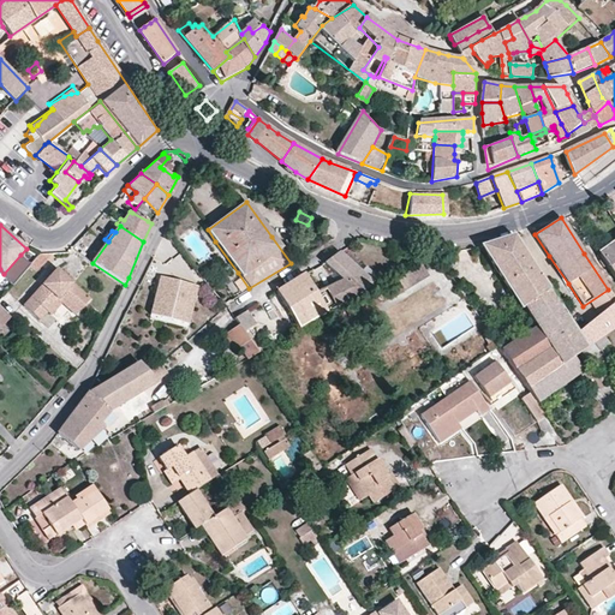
[(530,315),(538,327),(544,335),(508,359),(517,372),(537,402),(563,384),(583,370),(580,366),(573,357),(584,351),(587,348),(587,347),(578,332),(556,299),(521,248),(513,236),(481,245),(517,300),(526,316),(530,315)]
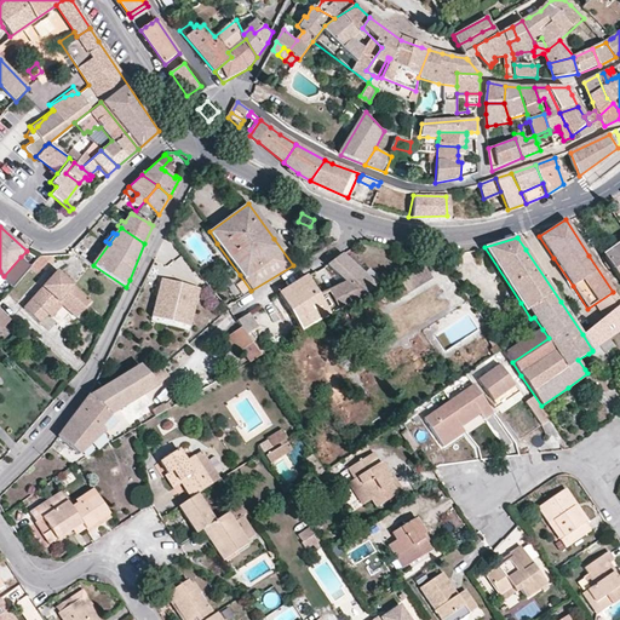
[(619,241),(602,254),(619,281),(619,241)]
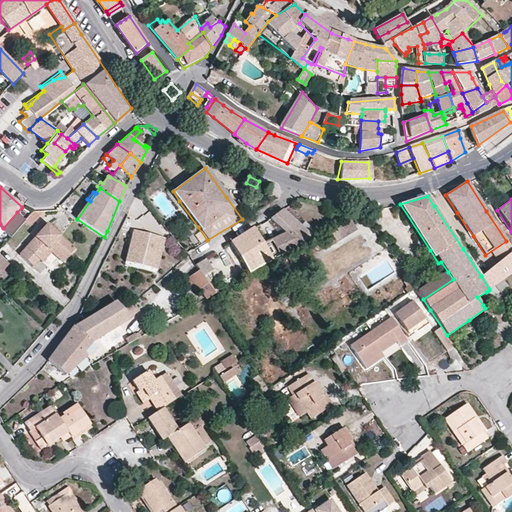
[(26,219),(31,224),(43,210),(33,210),(26,219)]
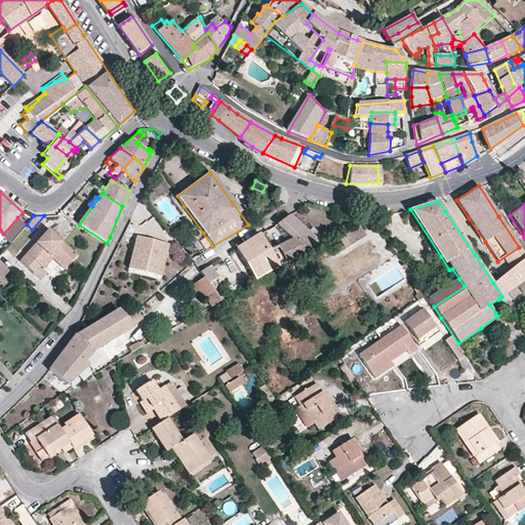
[(269,250),(279,266),(318,242),(288,215),(276,224),(279,227),(290,238),(269,250)]
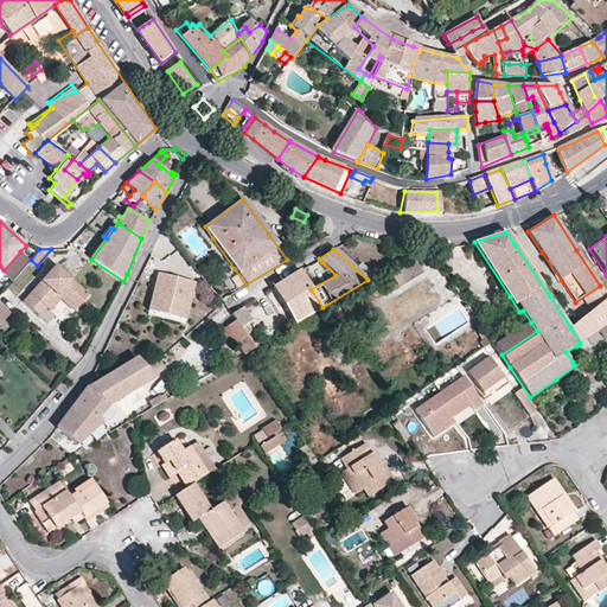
[(31,260),(20,251),(4,270),(14,279),(31,260)]
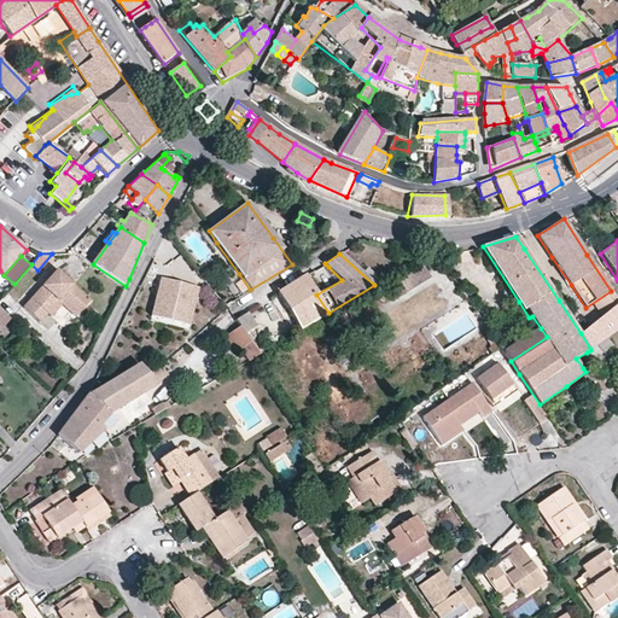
[(430,279),(423,262),(395,275),(402,291),(430,279)]
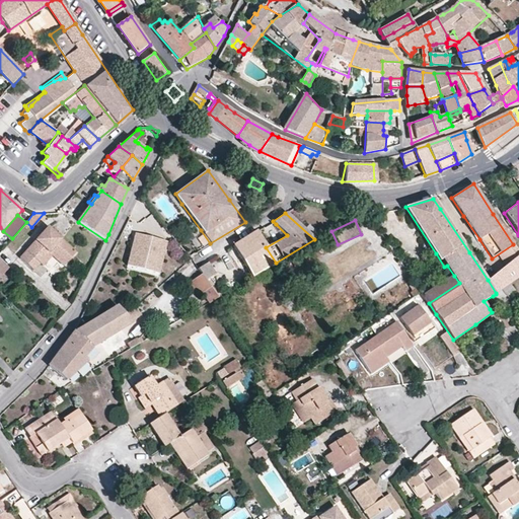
[(20,257),(33,270),(53,249),(67,262),(76,252),(73,249),(57,234),(49,227),(40,236),(31,245),(33,248),(29,252),(27,250),(20,257)]
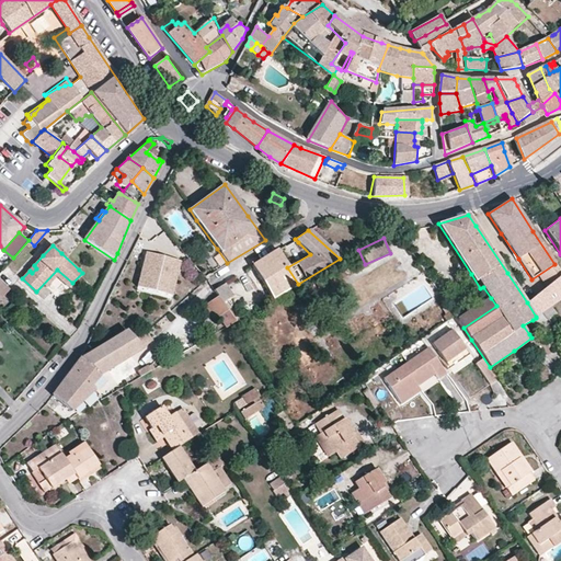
[(275,250),(250,266),(263,288),(271,300),(298,284),(287,267),(275,250)]
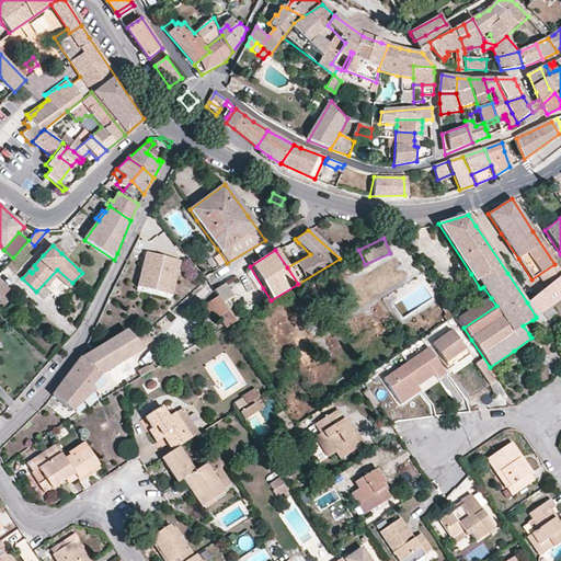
[(181,261),(150,253),(149,258),(146,256),(140,275),(150,277),(147,289),(172,296),(181,261)]
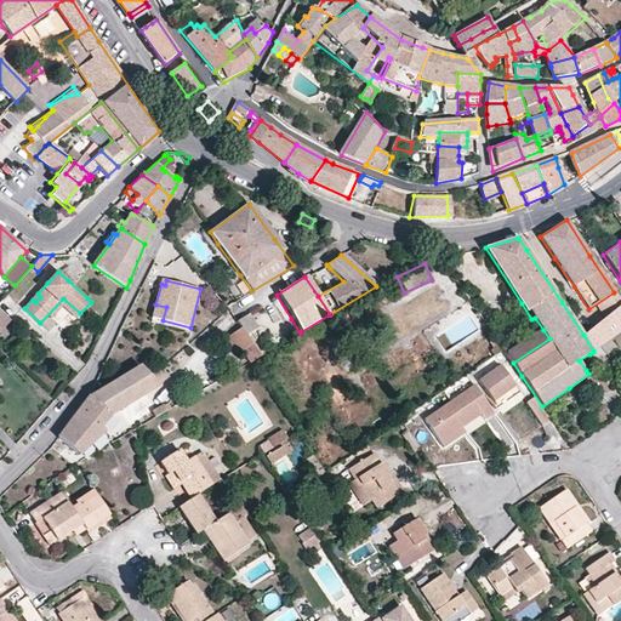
[(45,326),(63,306),(77,318),(80,313),(63,298),(40,323),(45,326)]
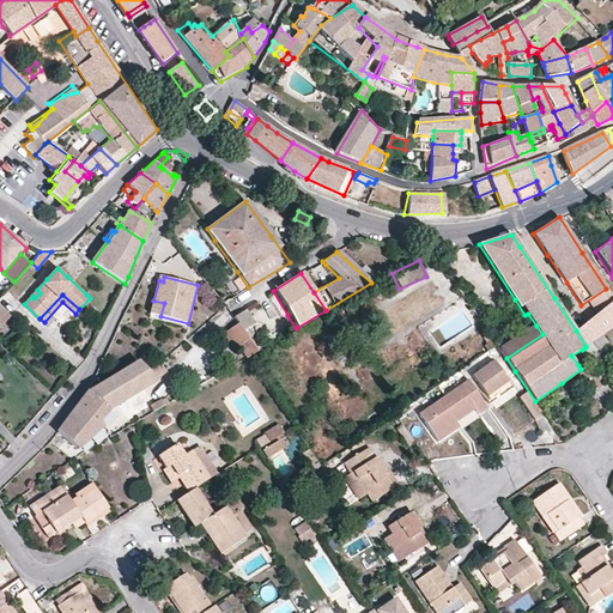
[(598,304),(602,310),(612,302),(612,299),(610,295),(598,304)]
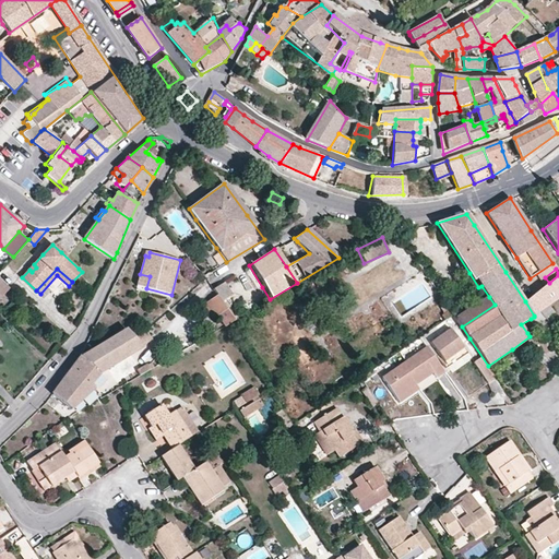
[(150,276),(140,274),(137,286),(146,288),(150,276)]
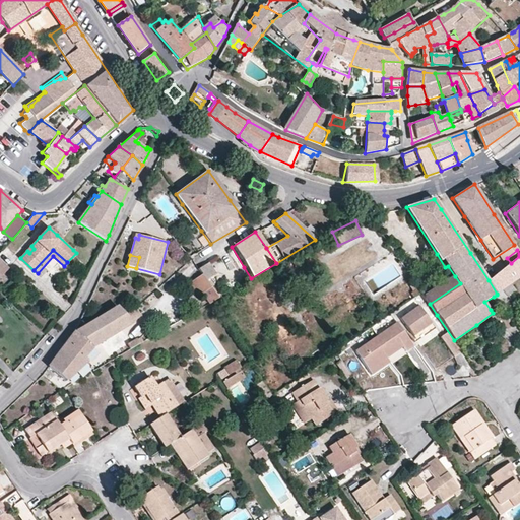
[(489,280),(497,294),(519,276),(519,256),(511,263),(489,280)]
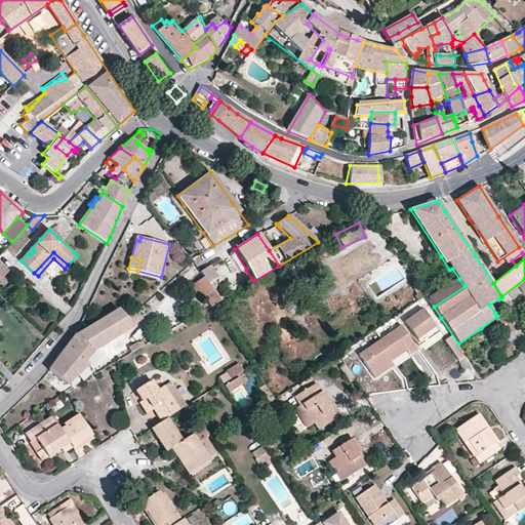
[(0,281),(10,270),(0,260),(0,281)]
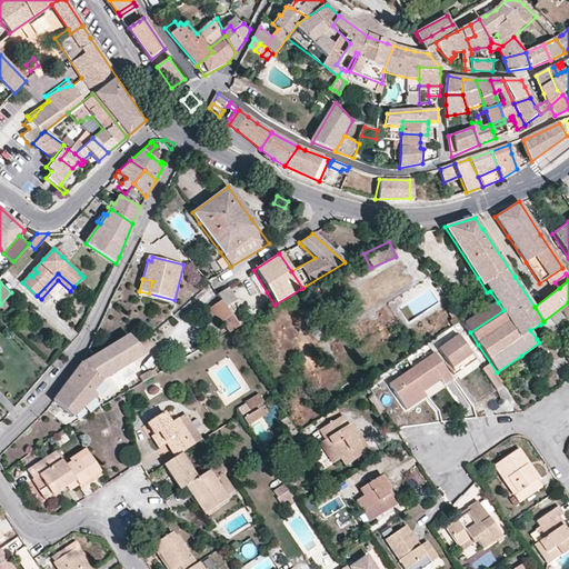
[(225,307),(235,300),(227,287),(216,295),(221,301),(225,307)]
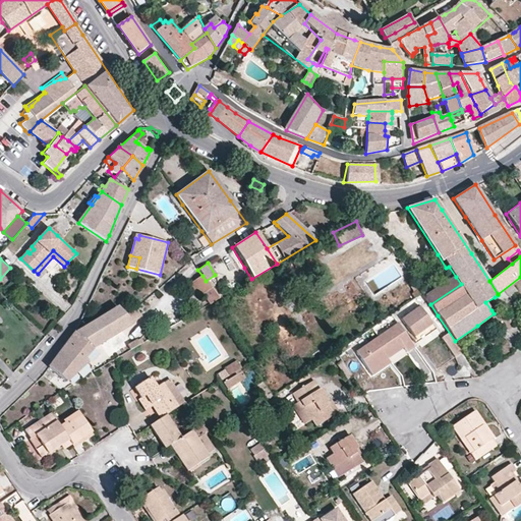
[(203,276),(192,282),(199,292),(209,285),(206,281),(203,276)]
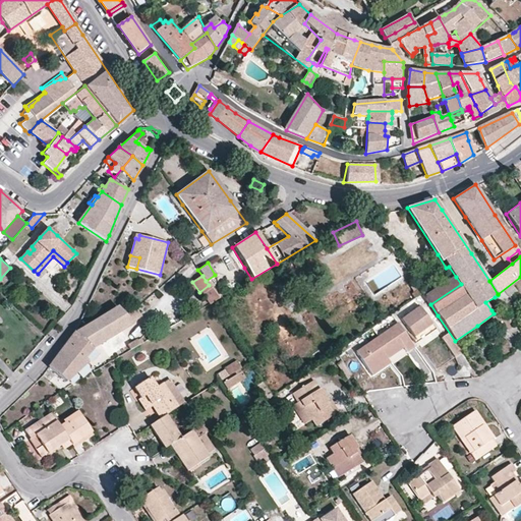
[(461,284),(456,277),(425,297),(430,304),(461,284)]
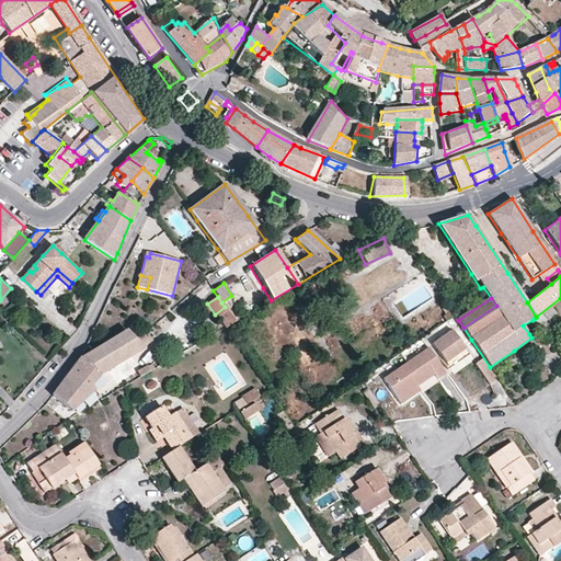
[(225,307),(215,315),(225,328),(236,321),(225,307)]
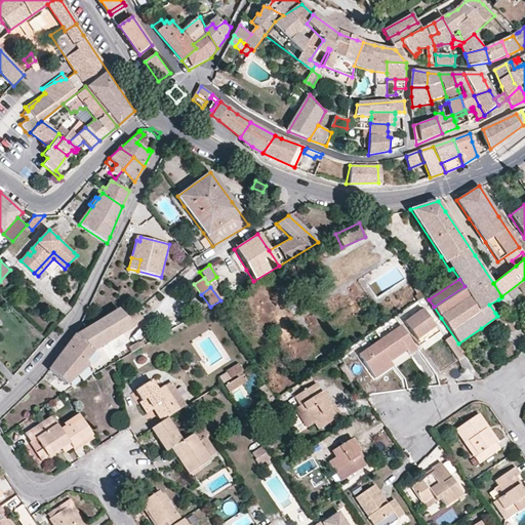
[(400,315),(404,321),(422,309),(418,304),(400,315)]
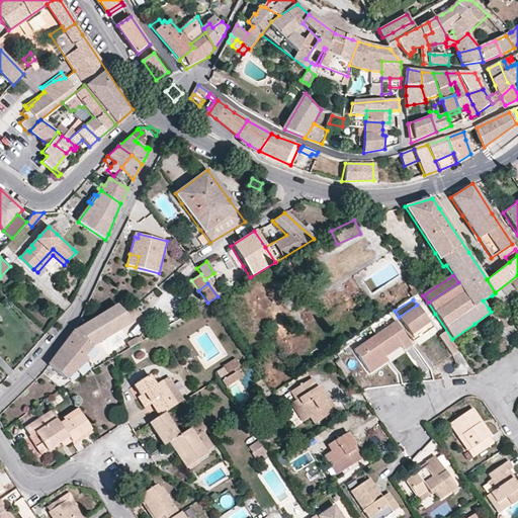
[(417,305),(399,317),(416,340),(433,328),(417,305)]
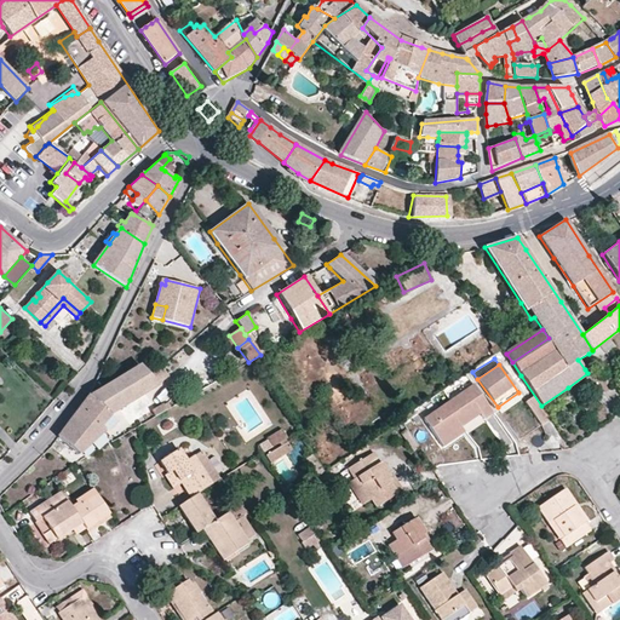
[(141,366),(126,374),(90,396),(113,414),(133,403),(160,386),(171,377),(165,369),(154,380),(147,372),(141,366)]
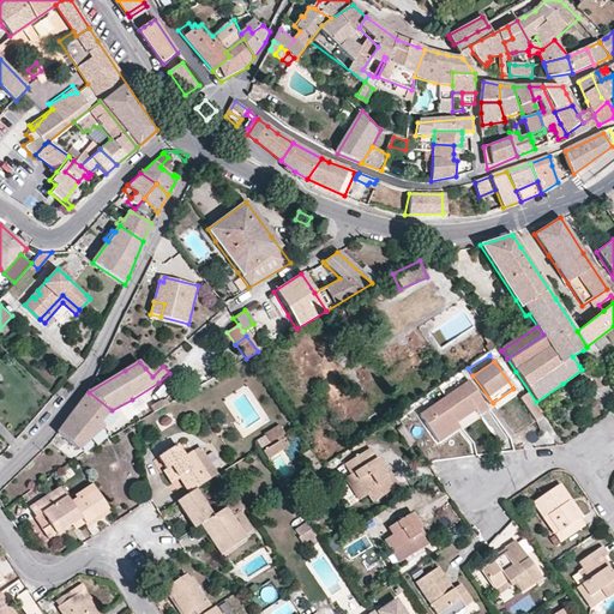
[(145,368),(152,377),(163,366),(149,368),(145,368)]
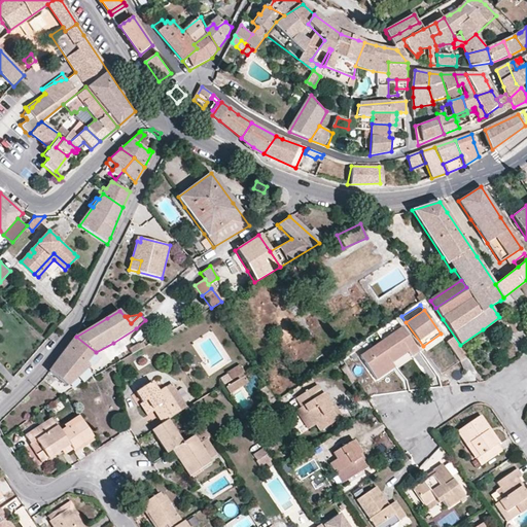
[(465,353),(460,345),(443,319),(438,322),(449,339),(446,341),(457,358),(465,353)]
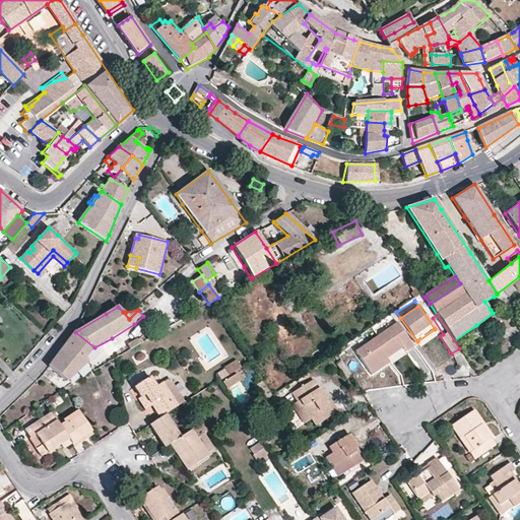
[(355,351),(370,371),(388,358),(403,347),(406,350),(413,345),(397,322),(355,351)]
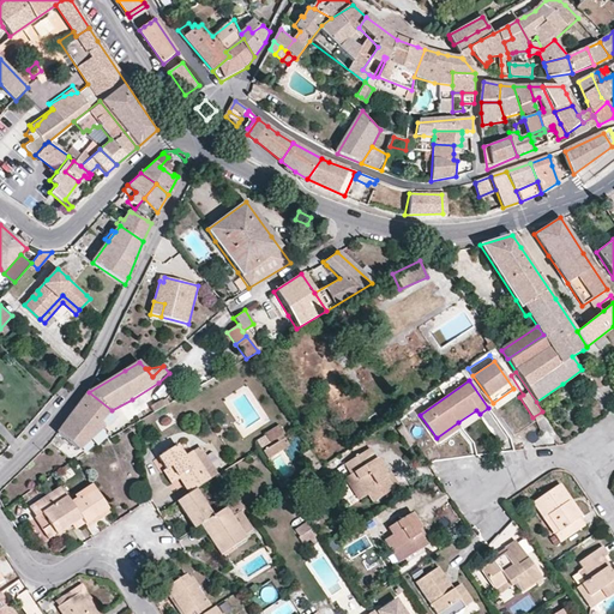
[(89,392),(83,401),(95,410),(91,415),(101,422),(112,410),(89,392)]
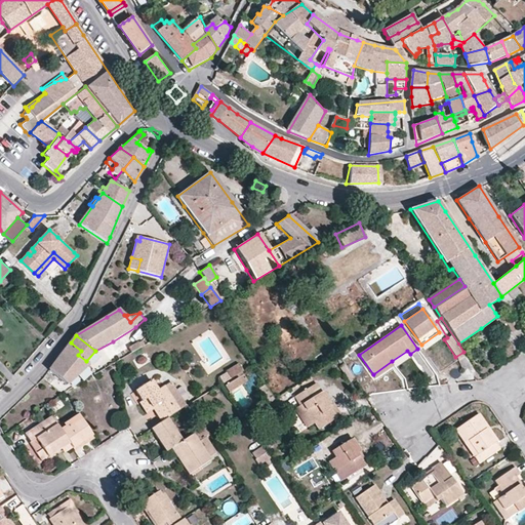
[(129,347),(132,352),(146,345),(144,340),(140,342),(139,340),(129,347)]
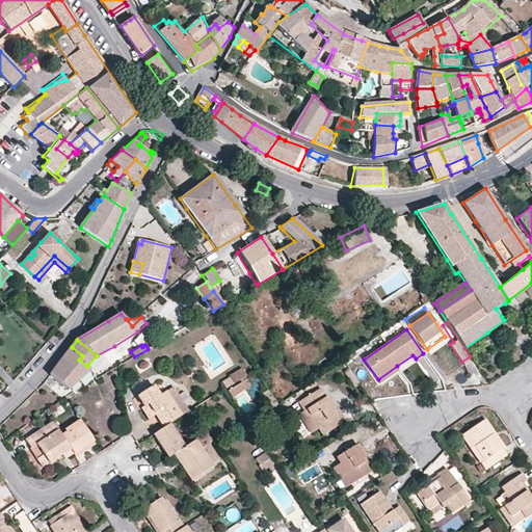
[(82,355),(72,347),(50,375),(68,389),(69,389),(91,370),(91,369),(87,366),(79,360),(82,355)]
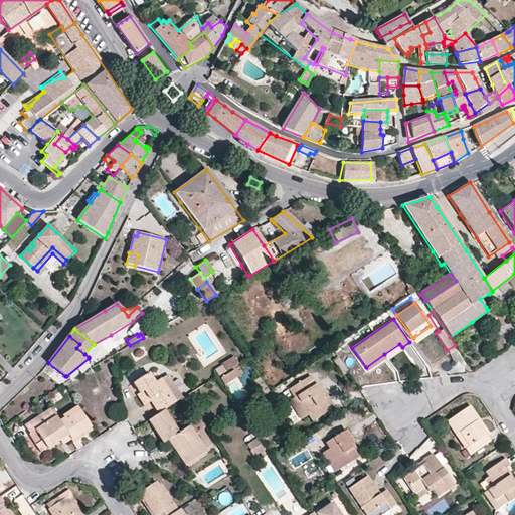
[(457,348),(455,345),(447,350),(449,353),(457,348)]
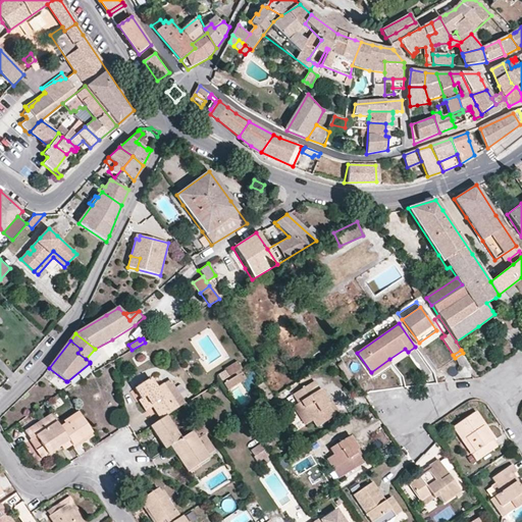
[(371,372),(373,376),(392,363),(389,359),(371,372)]
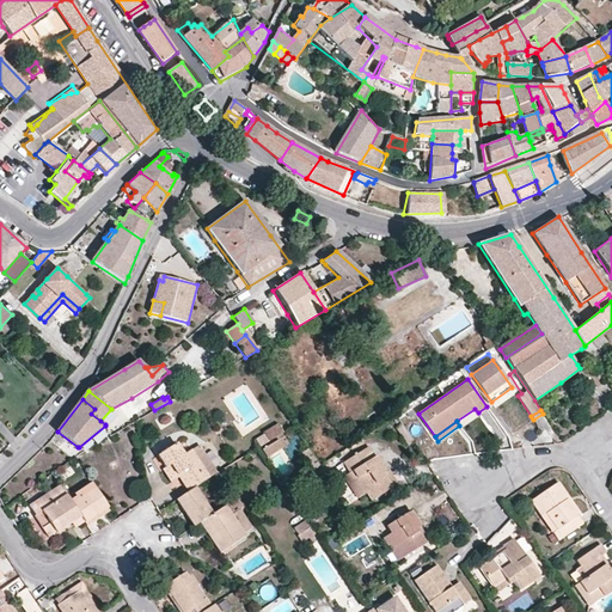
[(282,433),(276,426),(263,434),(268,441),(282,433)]
